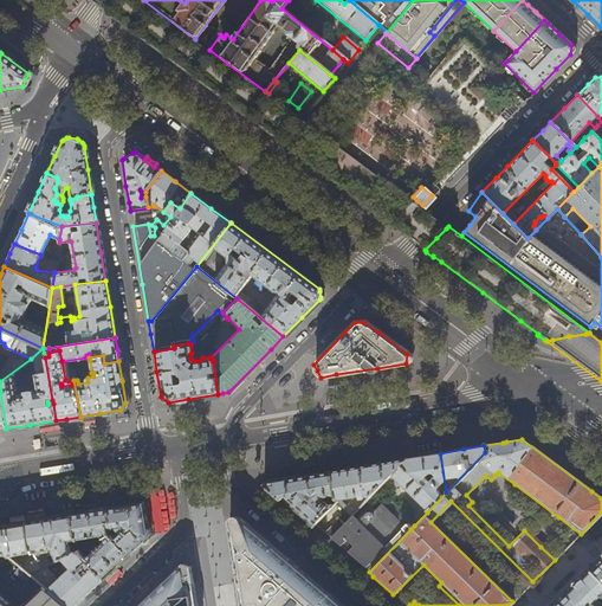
[(440,453),(420,456),(405,459),(402,462),(389,475),(427,513),(446,492),(440,453)]
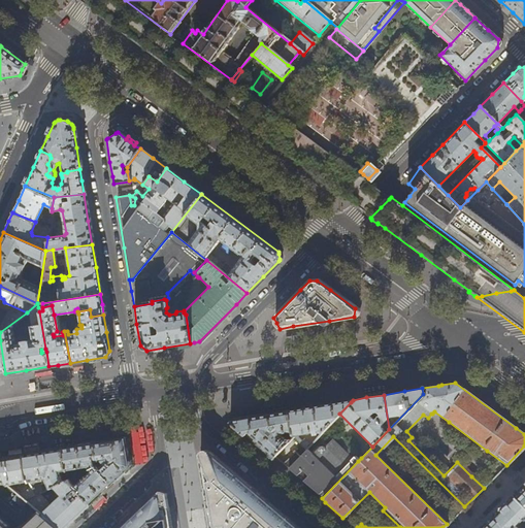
[(328,425),(339,414),(351,402),(353,400),(326,404),(301,408),(287,410),(291,431),(291,432),(292,438),(291,439),(303,451),(304,450),(295,440),(296,438),(296,435),(316,432),(320,433),(328,425)]
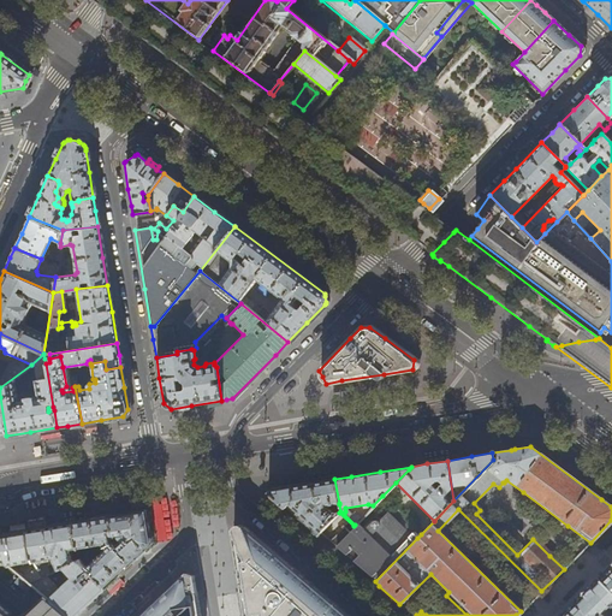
[(339,503),(334,479),(308,484),(268,490),(266,492),(290,514),(314,537),(319,532),(334,516),(326,509),(327,505),(339,504),(339,503)]
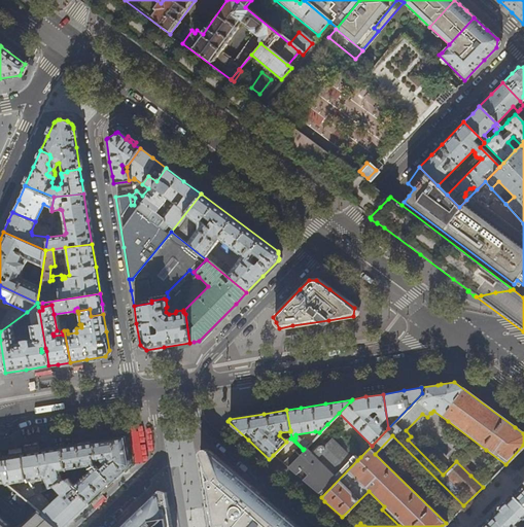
[(126,448),(124,436),(107,440),(92,442),(95,454),(92,455),(93,464),(110,482),(119,473),(124,469),(129,465),(126,448)]
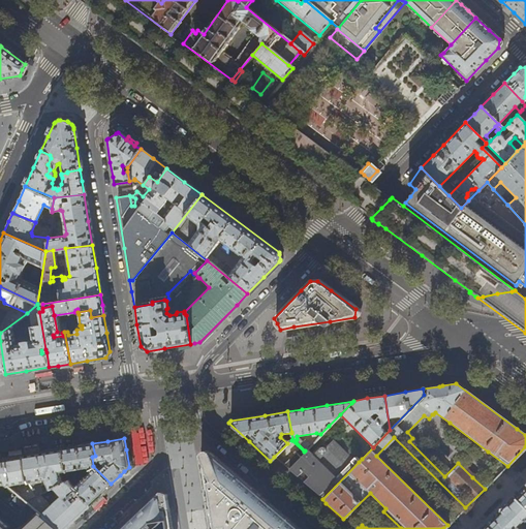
[(303,483),(322,499),(359,462),(354,458),(351,461),(330,440),(321,448),(320,447),(319,447),(317,447),(310,456),(305,450),(304,452),(298,458),(286,469),(303,483)]
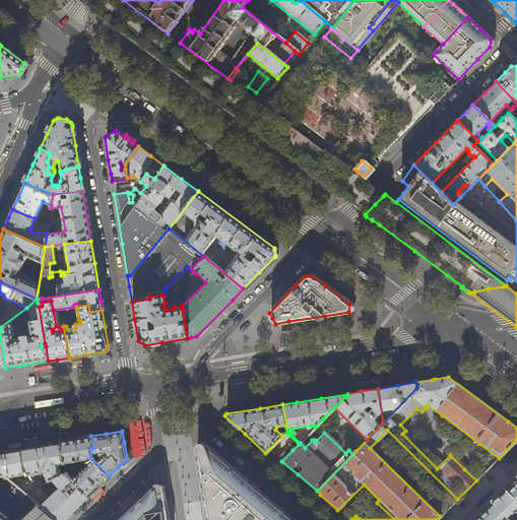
[(64,469),(66,472),(68,476),(70,478),(74,483),(86,497),(91,492),(97,488),(109,475),(91,458),(90,449),(93,448),(90,436),(75,439),(59,441),(64,469)]
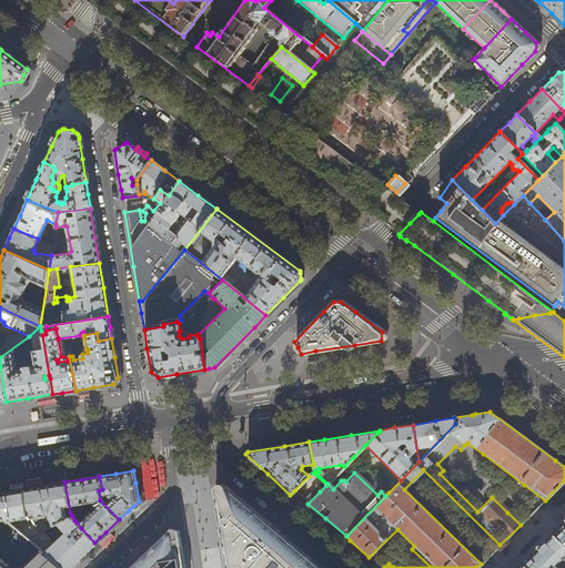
[(70,513),(64,482),(43,485),(23,488),(28,518),(31,525),(36,534),(44,530),(41,524),(42,521),(42,516),(47,515),(50,523),(48,525),(49,527),(70,517),(68,514),(64,515),(64,514),(70,513)]
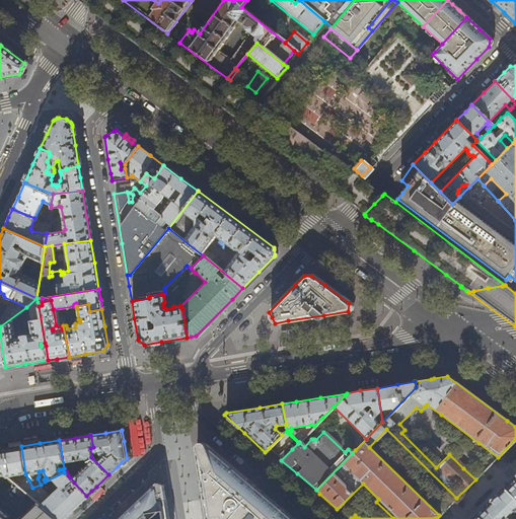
[(292,518),(284,512),(267,497),(247,480),(232,467),(214,452),(204,443),(201,442),(199,442),(196,443),(195,444),(194,446),(194,449),(204,518),(292,518)]
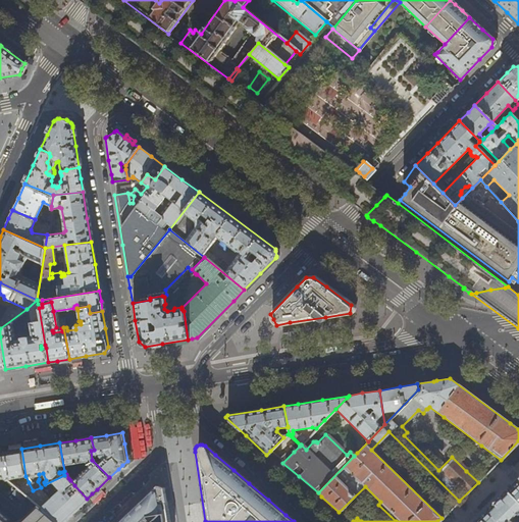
[(278,459),(282,463),(294,452),(289,447),(278,459)]
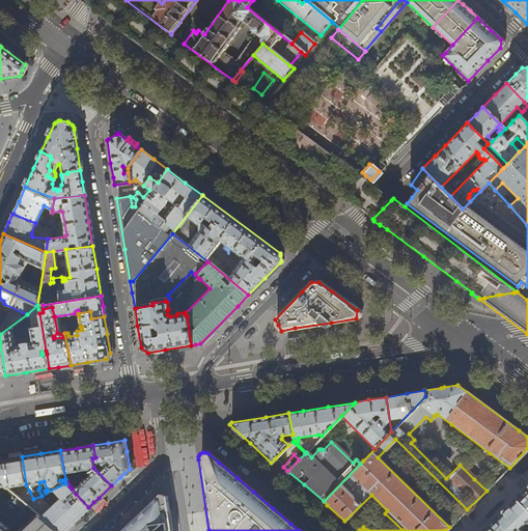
[(5,459),(0,460),(0,482),(1,483),(6,487),(26,484),(22,456),(5,459)]
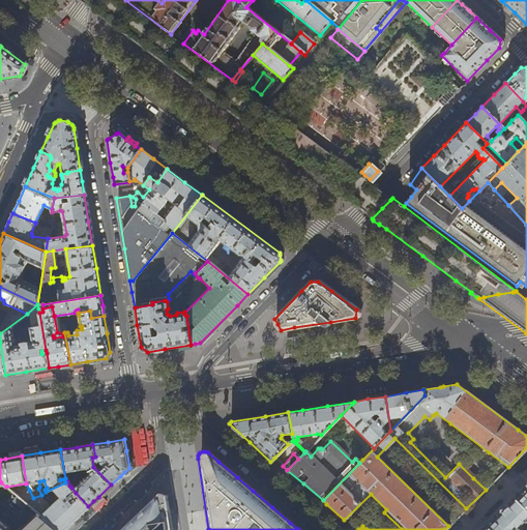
[(0,529),(56,529),(39,514),(23,529),(22,529),(21,529),(20,529),(4,529),(6,528),(6,527),(0,522),(0,482),(1,482),(0,481),(0,529)]
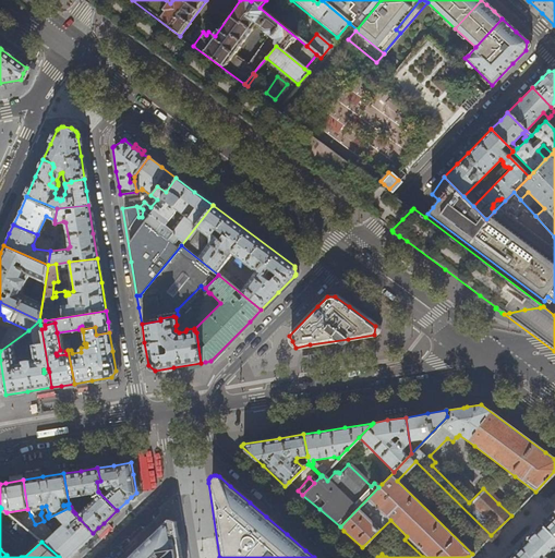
[(67,557),(77,547),(93,533),(80,519),(75,523),(71,518),(75,513),(73,511),(71,507),(69,508),(48,518),(50,521),(59,518),(63,523),(55,531),(45,520),(44,521),(35,524),(26,529),(41,542),(59,557),(67,557)]
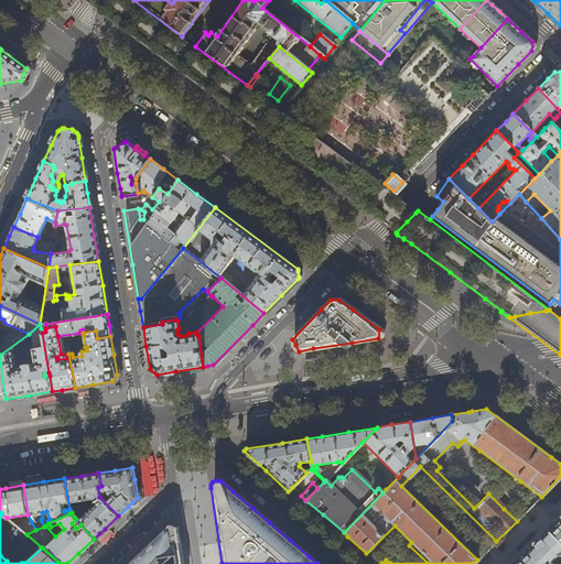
[(560,514),(547,529),(560,542),(560,514)]
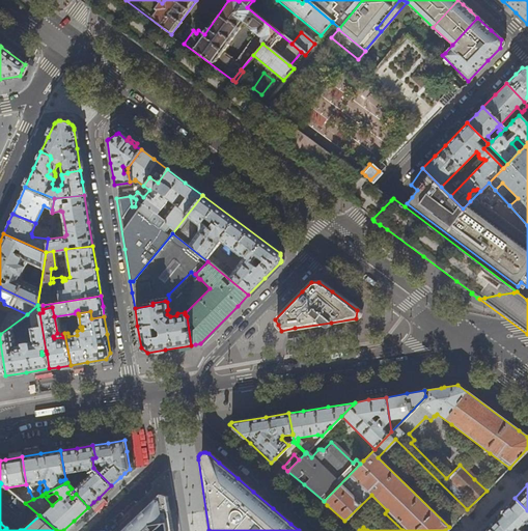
[(33,499),(29,491),(18,497),(25,503),(33,499)]
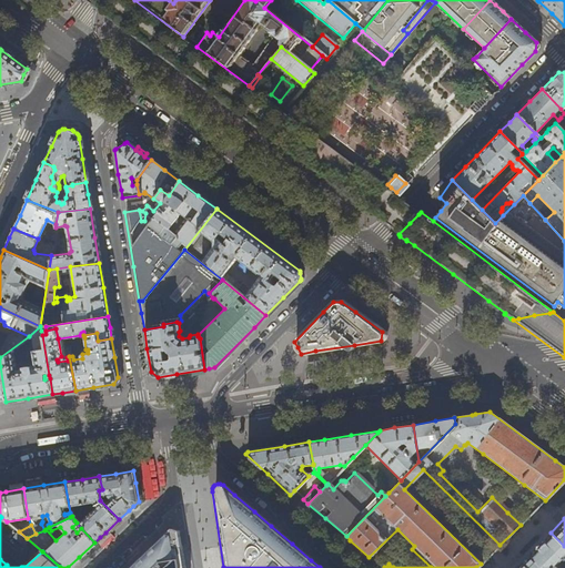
[(182,567),(177,530),(171,528),(150,548),(140,557),(132,564),(128,567),(182,567)]
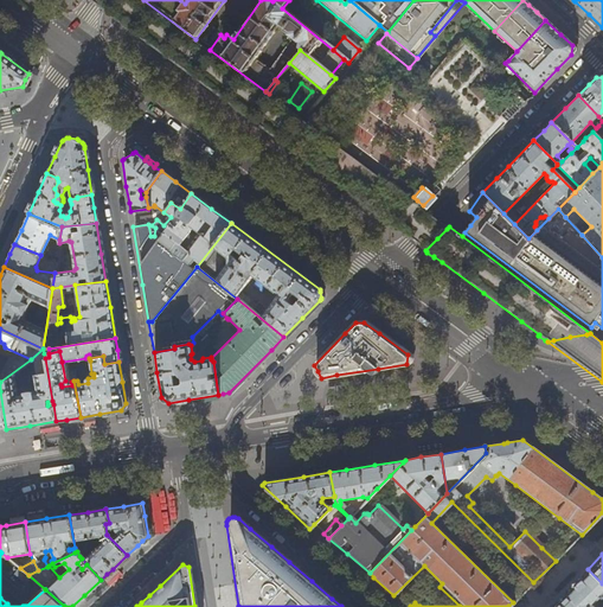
[(596,606),(592,604),(598,598),(601,599),(602,596),(602,583),(588,569),(553,605),(550,606),(596,606)]
